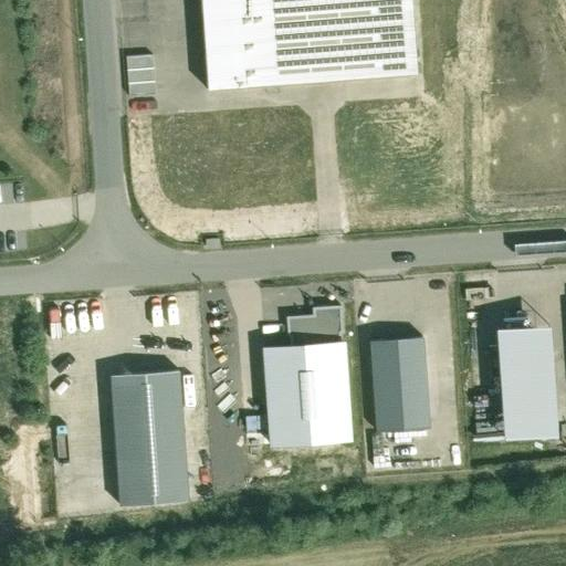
[(410,0),(203,0),(211,88),(417,73),(410,0)]
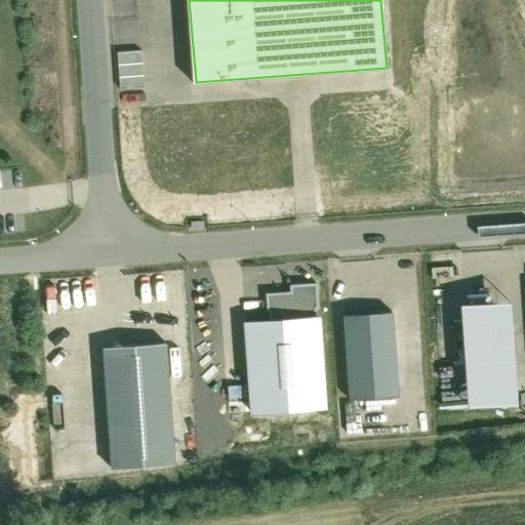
[(117,89),(143,88),(142,50),(116,51),(117,89)]
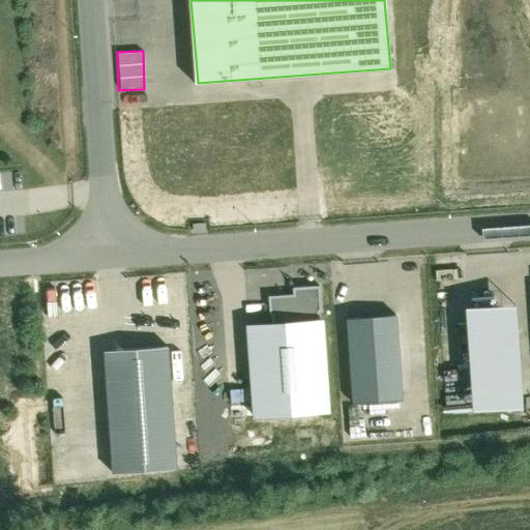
[(244,327),(249,421),(326,417),(320,290),(292,291),(292,297),(267,299),(269,326),(244,327)]
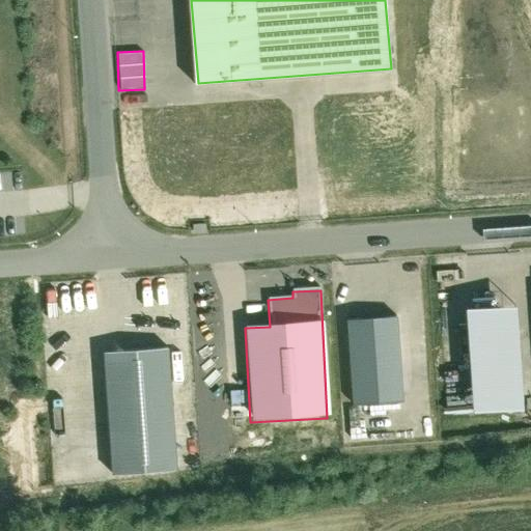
[(398,316),(351,319),(355,402),(402,400),(398,316)]
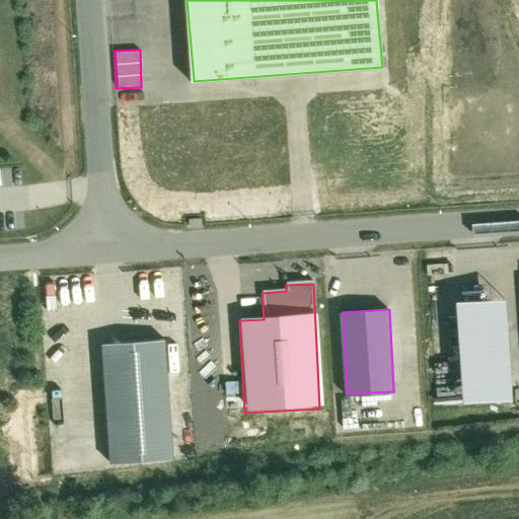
[(164,339),(103,343),(112,463),(172,459),(164,339)]
